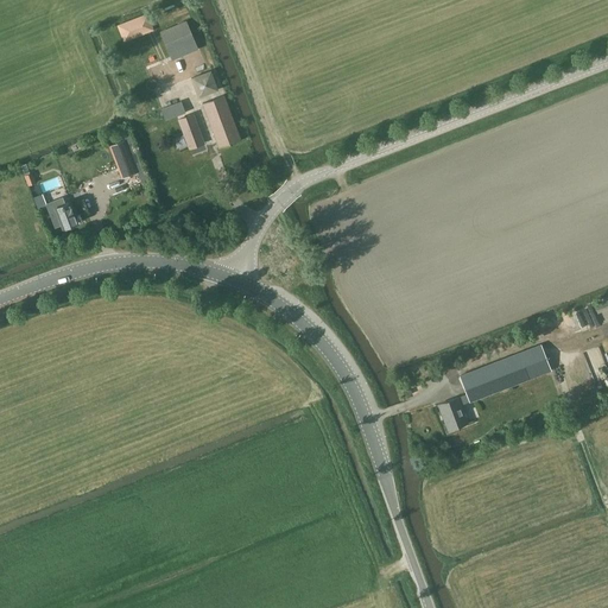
[(147,13),(116,25),(124,42),(154,30),(147,13)]
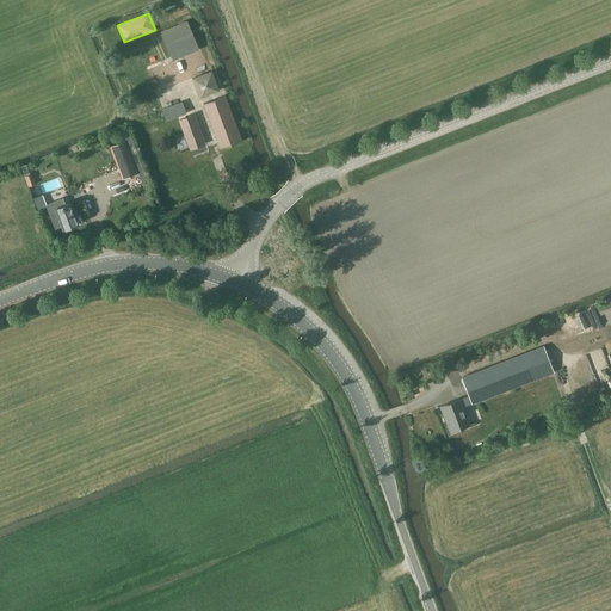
[(173,61),(199,49),(187,22),(161,32),(173,61)]
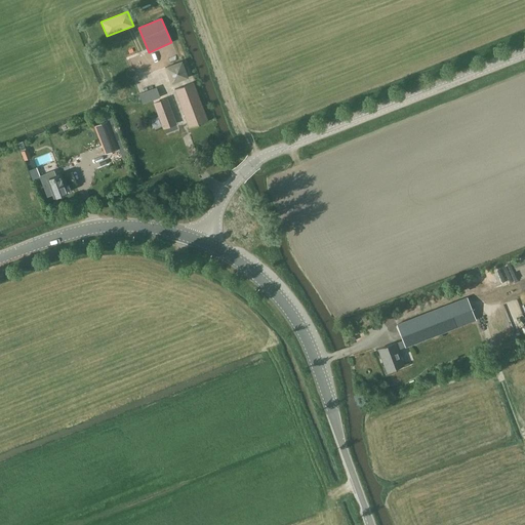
[(182,61),(165,67),(171,84),(189,77),(182,61)]
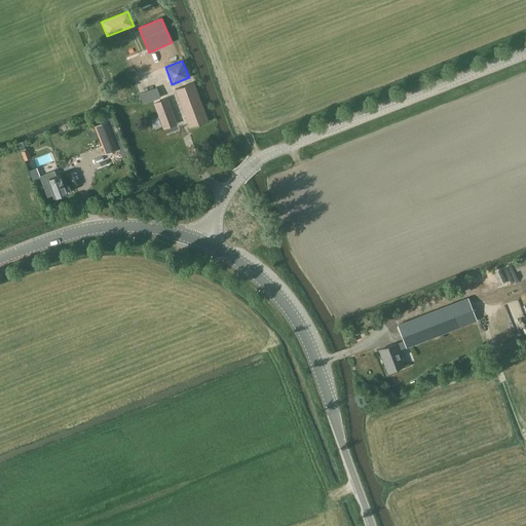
[(176,89),(190,127),(208,121),(193,82),(176,89)]
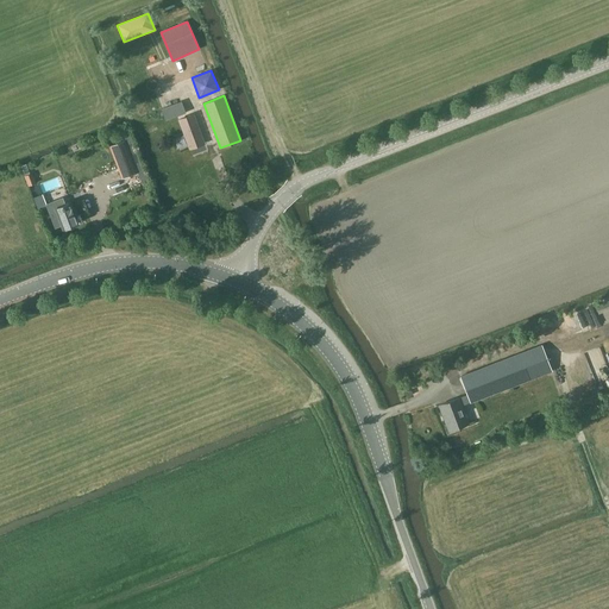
[(165,120),(186,113),(181,101),(162,108),(165,120)]
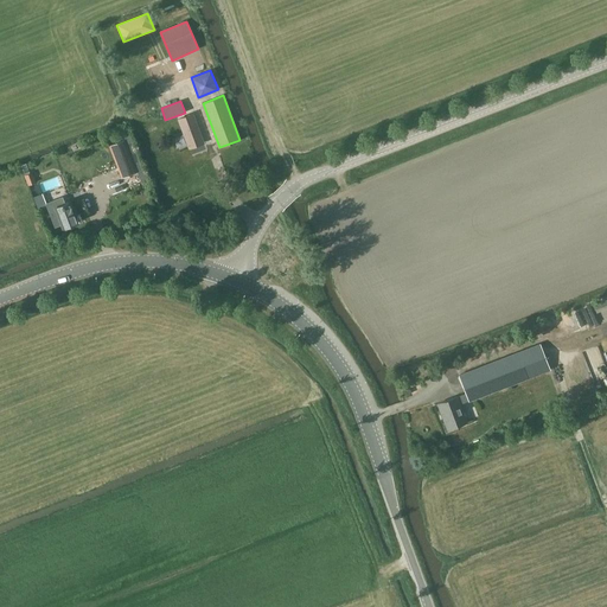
[(187,149),(204,144),(192,114),(177,120),(187,149)]
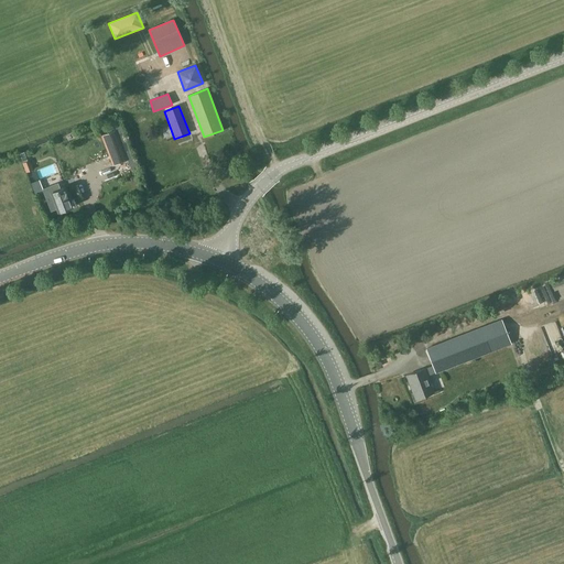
[(117,129),(101,134),(112,165),(128,160),(117,129)]
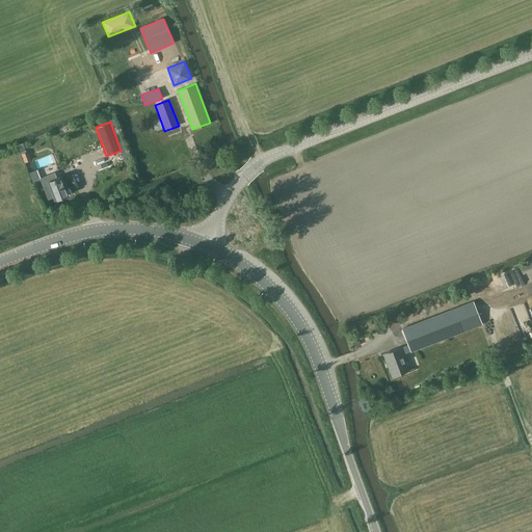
[(25,163),(31,161),(28,153),(23,155),(25,163)]
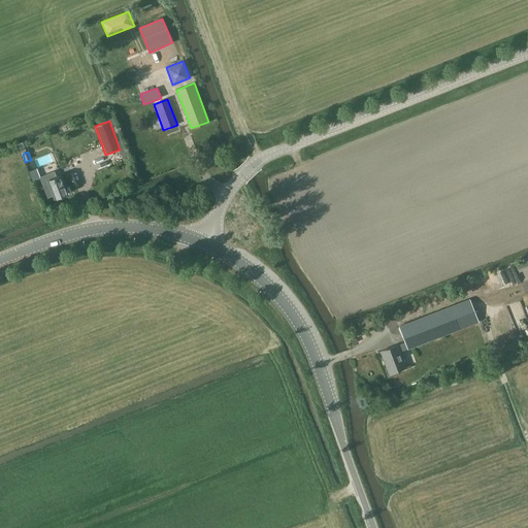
[(37,165),(54,162),(52,154),(35,157),(37,165)]
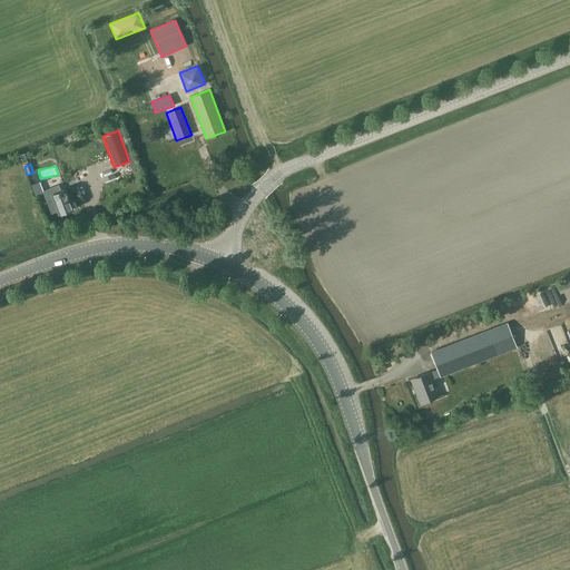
[(60,190),(56,178),(47,182),(59,213),(72,208),(66,188),(60,190)]
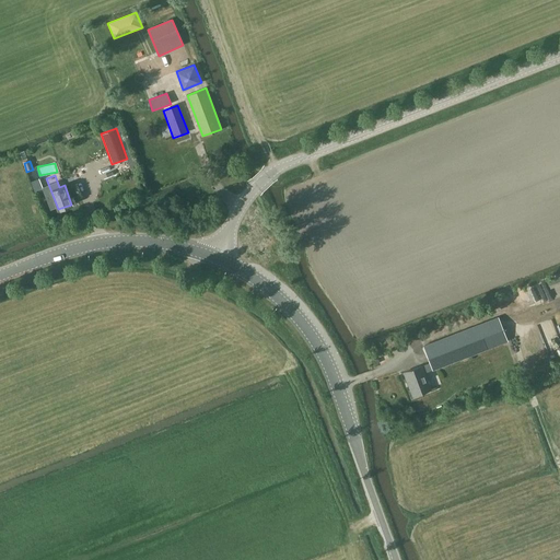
[(559,280),(559,270),(549,273),(551,283),(559,280)]
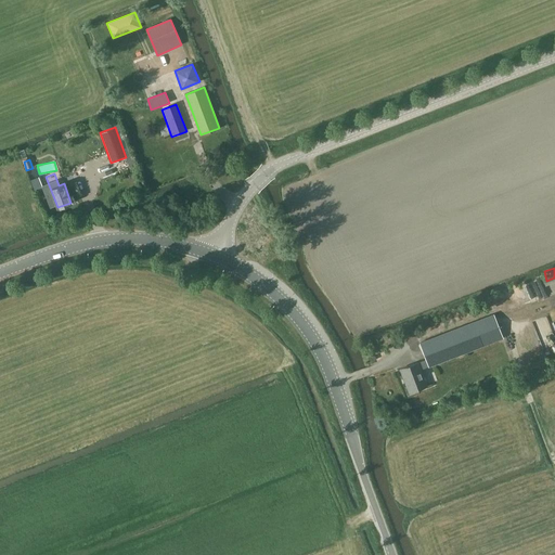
[(428,368),(502,338),(504,338),(494,314),(420,344),(425,360),(418,362),(400,369),(410,392),(428,385),(422,369),(428,366),(428,368)]
